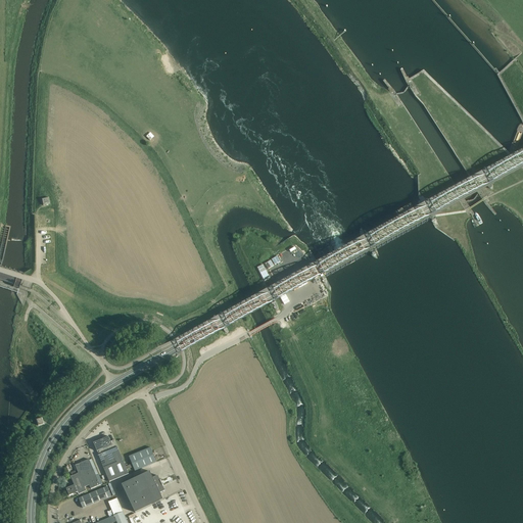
[(490,189),(492,190),(493,188),(493,186),(492,184),(486,172),(484,170),(482,169),(481,169),(480,171),(480,172),(480,174),(481,175),(488,188),(490,189)]
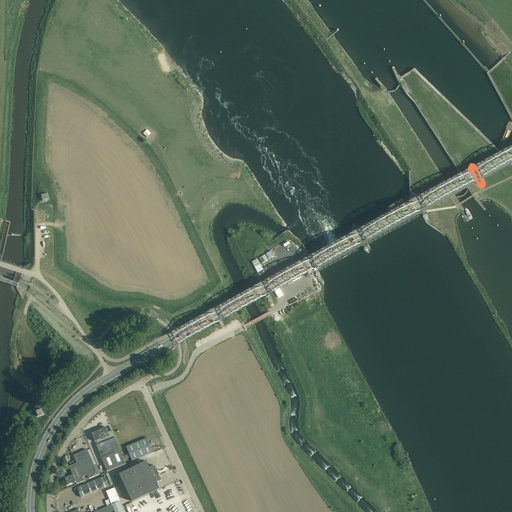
[(425,219),(426,219),(427,218),(427,216),(427,215),(426,215),(418,199),(417,198),(415,197),(414,197),(413,199),(414,202),(423,216),(424,218),(425,219)]
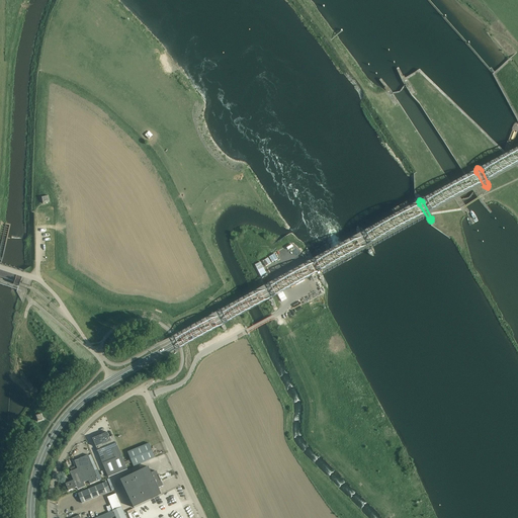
[(322,280),(323,281),(324,279),(324,278),(324,277),(323,276),(315,260),(314,259),(313,258),(311,258),(311,260),(310,261),(311,262),(320,278),(321,280),(322,280)]
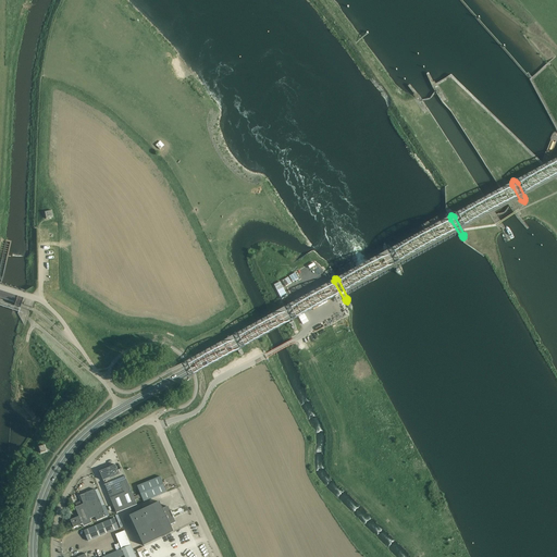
[(15,302),(14,306),(21,307),(23,299),(24,299),(10,295),(0,291),(0,297),(8,300),(15,302)]
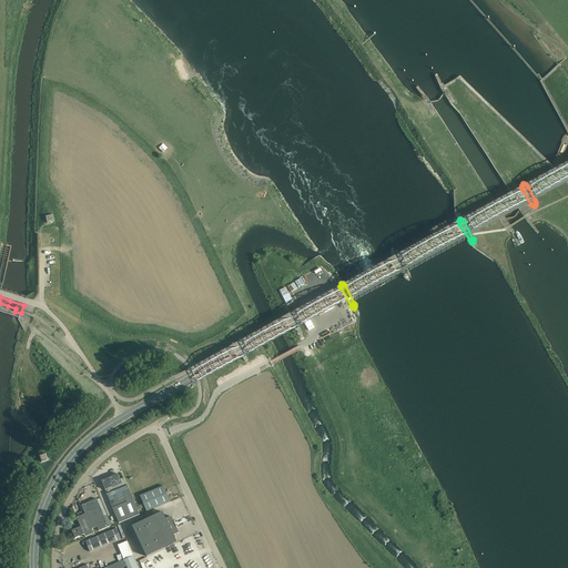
[(302,336),(303,335),(303,334),(303,333),(302,332),(291,313),(290,312),(288,312),(287,312),(287,313),(287,315),(297,334),(298,334),(300,335),(300,336),(302,336)]
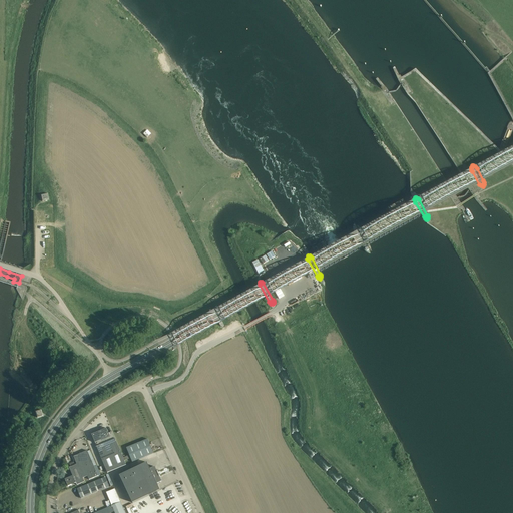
[(220,326),(221,326),(222,327),(223,327),(224,326),(224,325),(223,325),(223,324),(215,309),(214,309),(214,308),(213,308),(212,308),(212,309),(212,311),(220,326)]
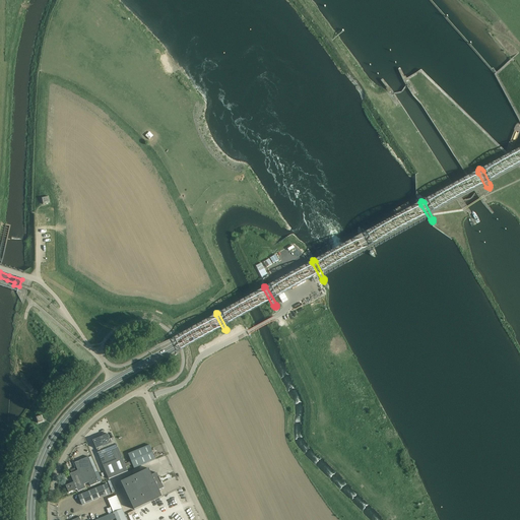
[(100,438),(93,441),(96,449),(99,454),(109,479),(128,471),(126,467),(129,466),(128,463),(125,464),(122,455),(120,452),(114,437),(111,439),(109,434),(108,435),(104,437),(104,436),(102,437),(100,438)]
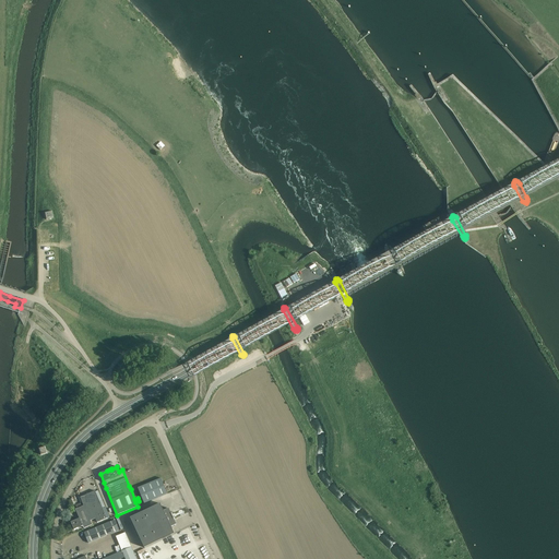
[(141,496),(138,498),(139,501),(142,499),(144,503),(167,494),(162,478),(138,488),(141,496)]
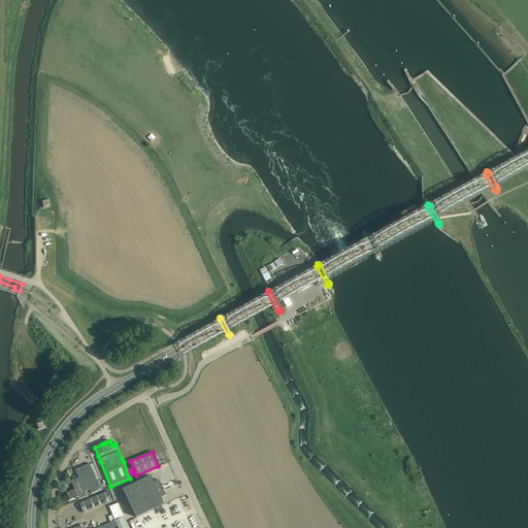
[(90,464),(75,470),(79,477),(85,489),(86,492),(91,490),(92,494),(103,489),(93,464),(91,465),(90,464)]
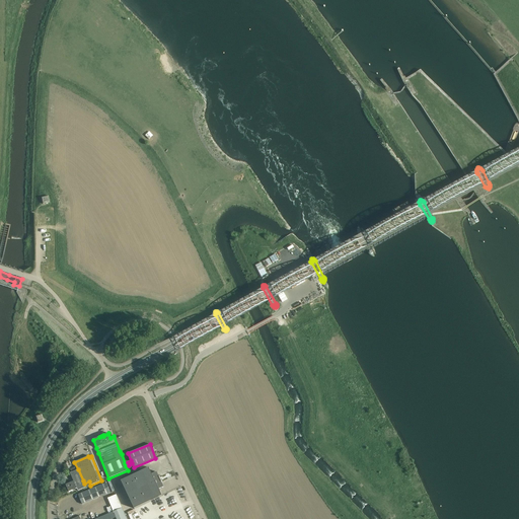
[(84,484),(83,480),(78,469),(74,462),(73,462),(76,470),(70,473),(74,482),(66,485),(69,492),(77,489),(78,491),(86,488),(84,484)]
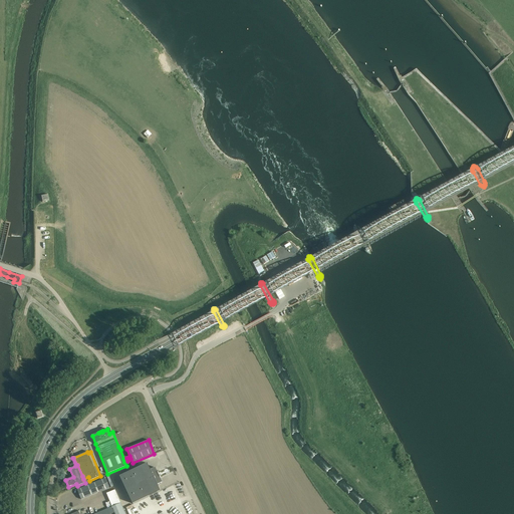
[(148,463),(119,477),(133,504),(161,491),(158,485),(163,483),(160,478),(161,478),(160,476),(158,474),(159,474),(158,472),(158,473),(156,468),(151,470),(148,463)]
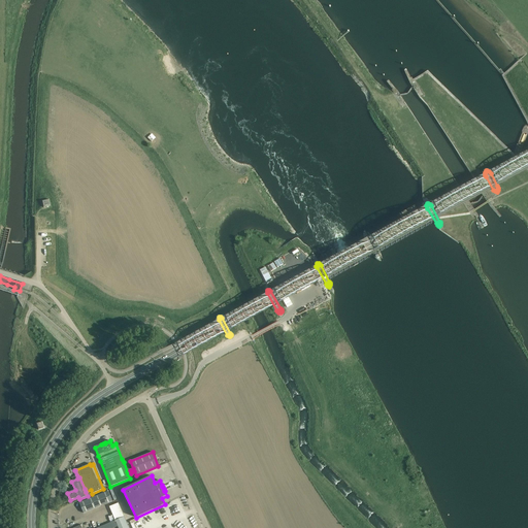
[(84,513),(112,501),(108,492),(80,503),(84,513)]
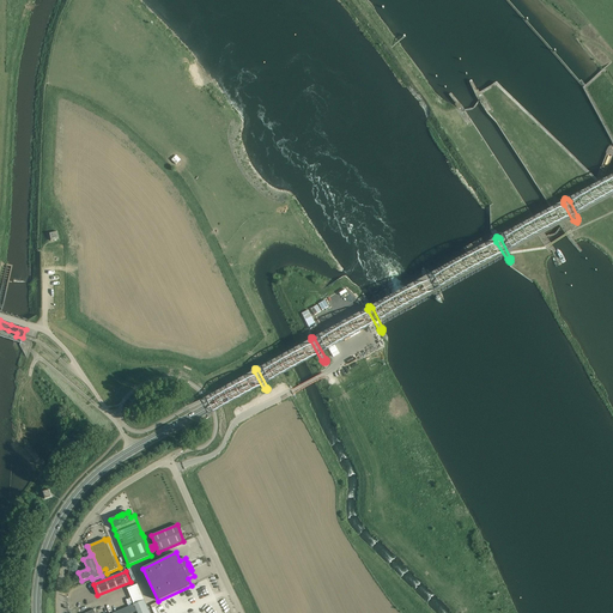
[(150,612),(145,600),(134,605),(137,612),(150,612)]
